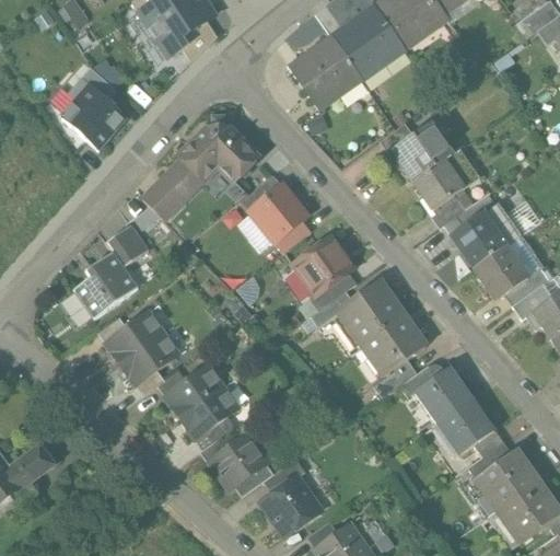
[(138,11),(154,0),(130,0),(138,11)]
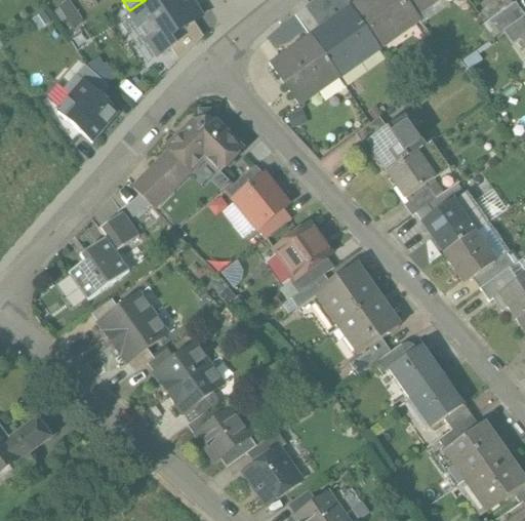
[(145,0),(129,10),(157,52),(170,44),(173,42),(169,35),(193,19),(201,14),(192,0),(145,0)]
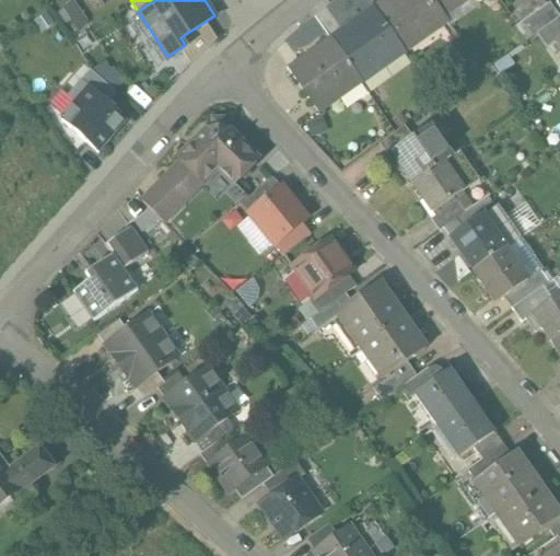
[(382,0),(374,6),(403,46),(431,25),(432,27),(447,18),(444,12),(435,0),(382,0)]
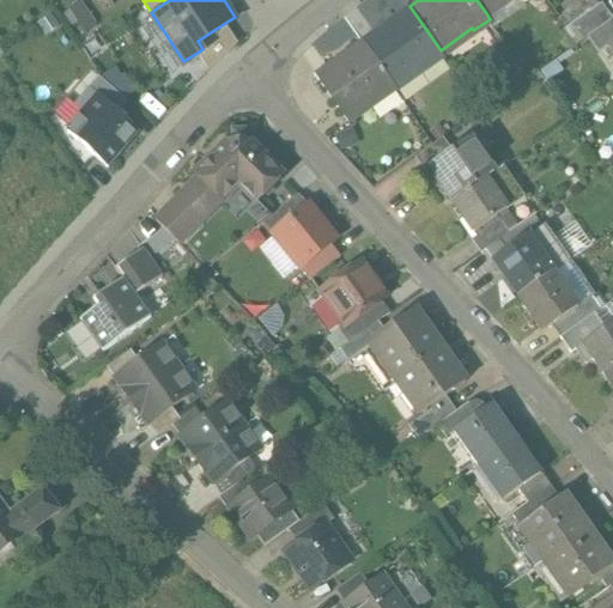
[(477,0),(486,13),(498,5),(496,1),(497,0),(477,0)]
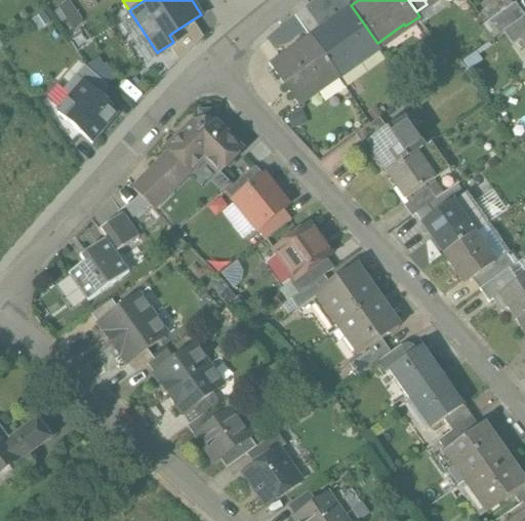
[(503,28),(524,13),(515,1),(484,23),(493,35),(503,28)]
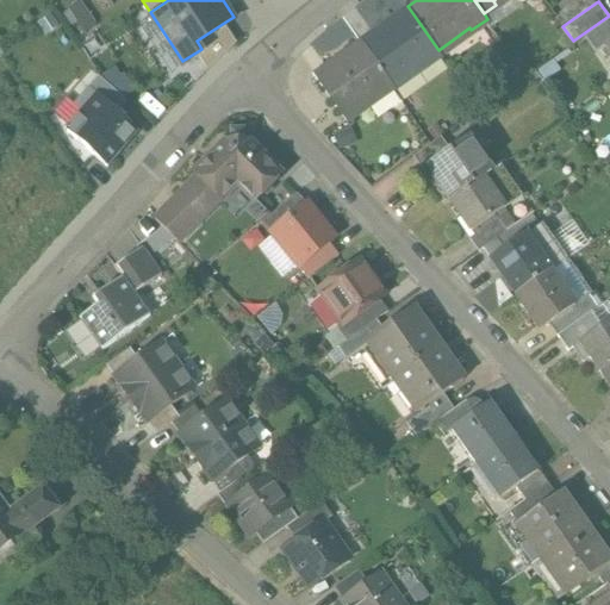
[(408,6),(363,37),(361,38),(392,82),(394,86),(418,69),(415,63),(435,48),(439,54),(440,52),(439,50),(408,6)]
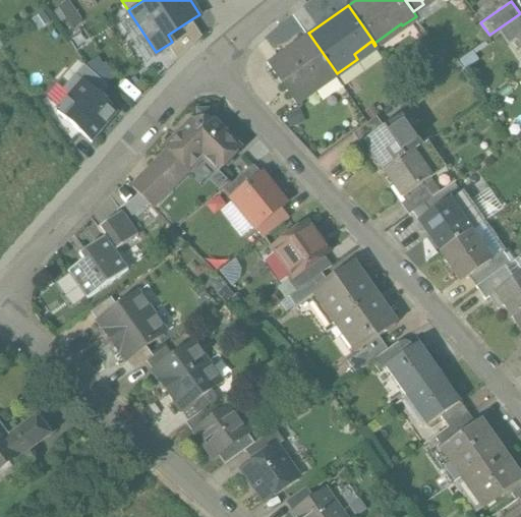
[(517,35),(518,37),(520,34),(520,14),(520,13),(500,27),(509,41),(517,35)]
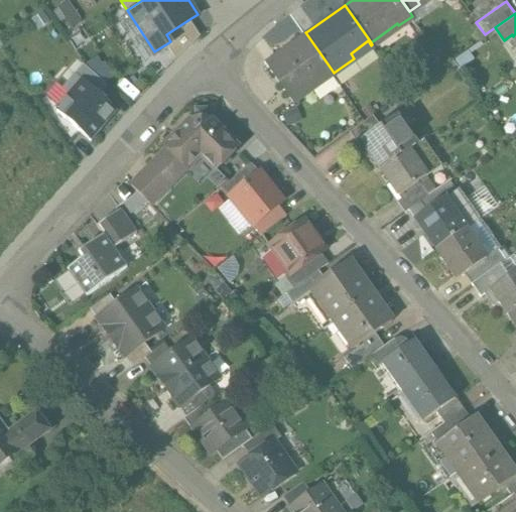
[(200,34),(189,19),(166,34),(170,41),(167,43),(175,56),(200,34)]
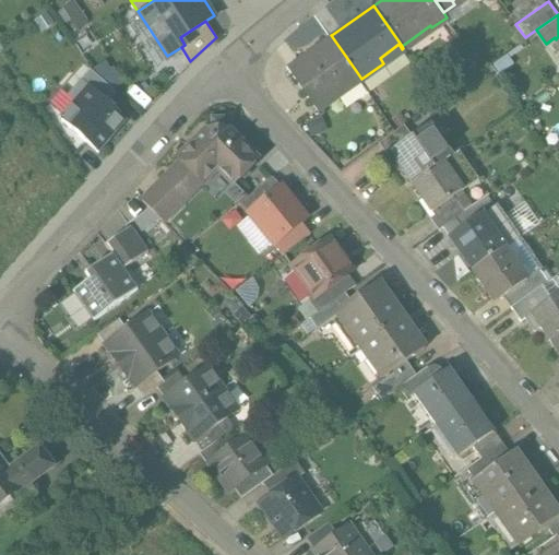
[(359,75),(331,35),(299,58),(304,66),(293,73),(318,108),(339,94),(336,92),(359,75)]
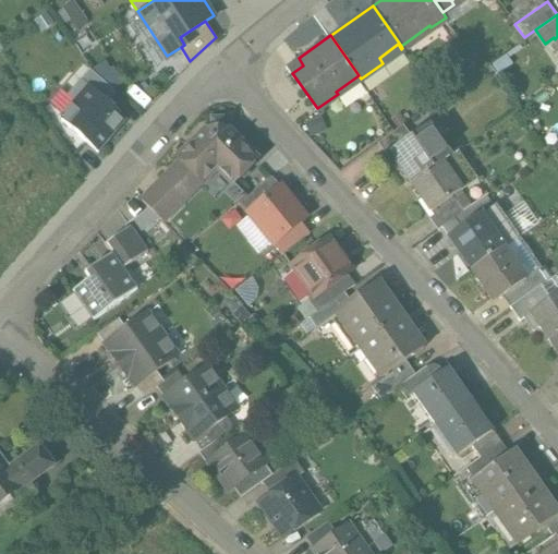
[(87,82),(107,99),(116,88),(89,65),(69,91),(74,95),(87,82)]
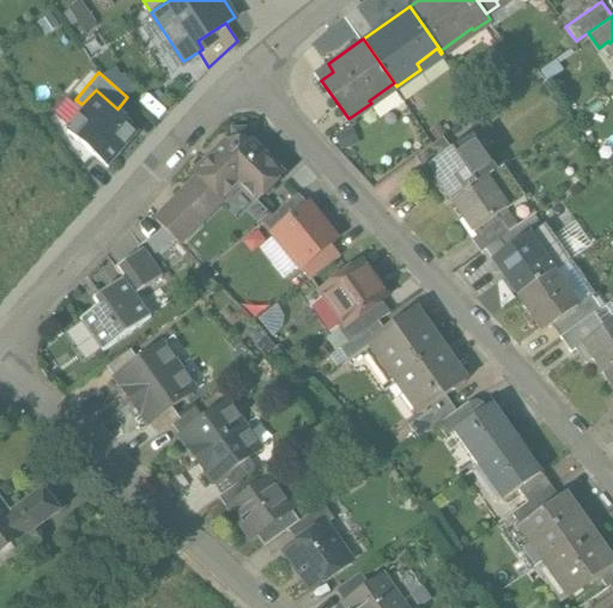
[(82,104),(65,125),(108,163),(139,128),(117,109),(96,90),(82,104)]
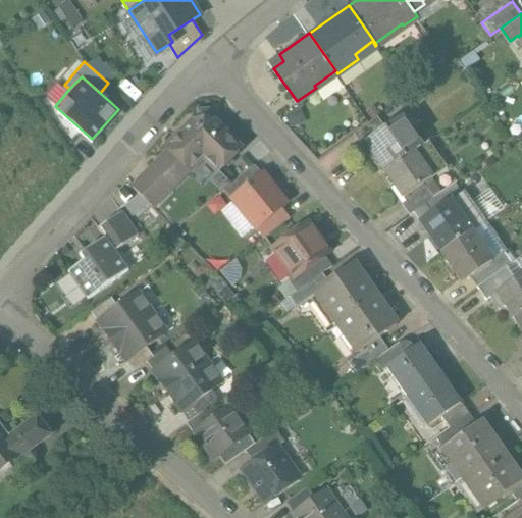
[(365,140),(385,125),(377,114),(353,131),(362,144),(366,141),(365,140)]
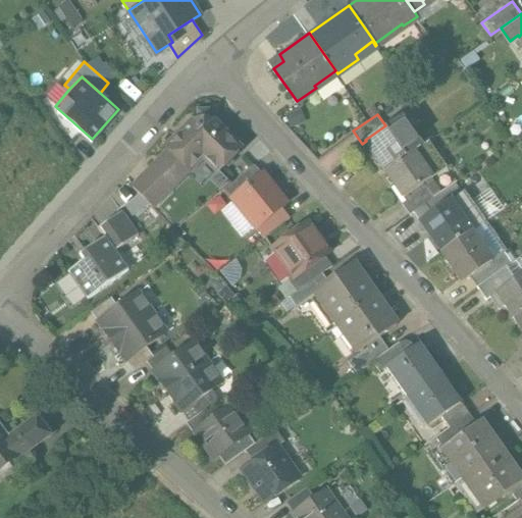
[(385,125),(365,140),(366,141),(384,168),(413,149),(420,143),(401,115),(385,125)]
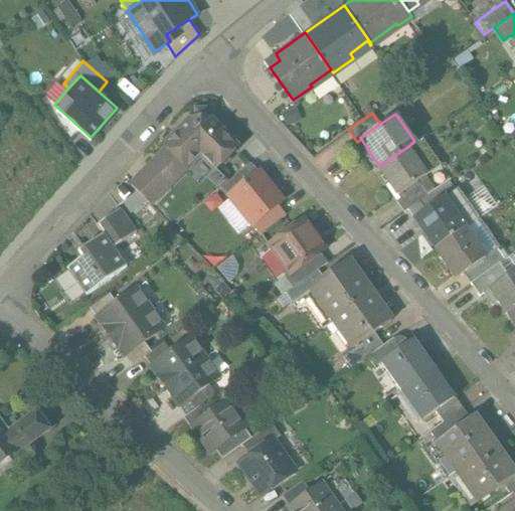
[(205,116),(194,116),(191,118),(190,117),(164,142),(167,145),(186,165),(187,165),(199,152),(213,166),(236,144),(209,117),(208,118),(205,116)]
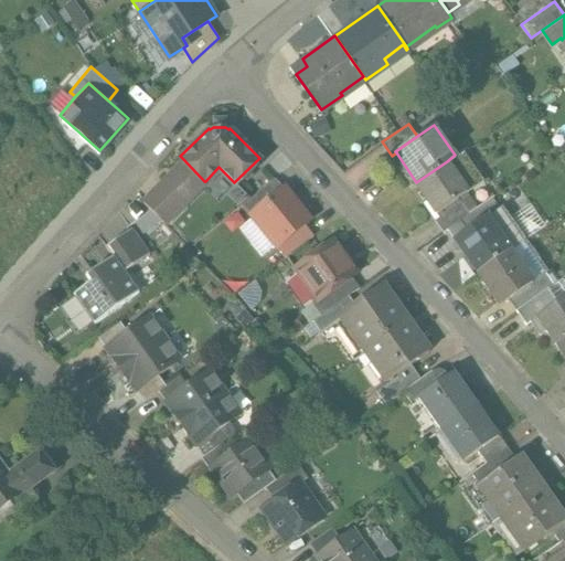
[(480,180),(461,152),(455,155),(447,161),(466,189),(480,180)]
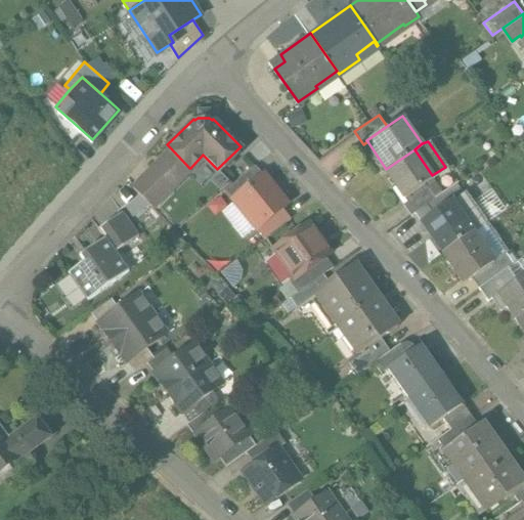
[(153,205),(189,168),(170,147),(132,184),(153,205)]
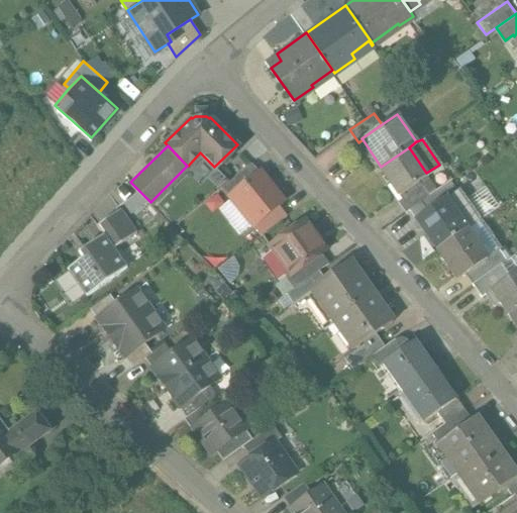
[(409,147),(381,167),(399,192),(426,173),(409,147)]
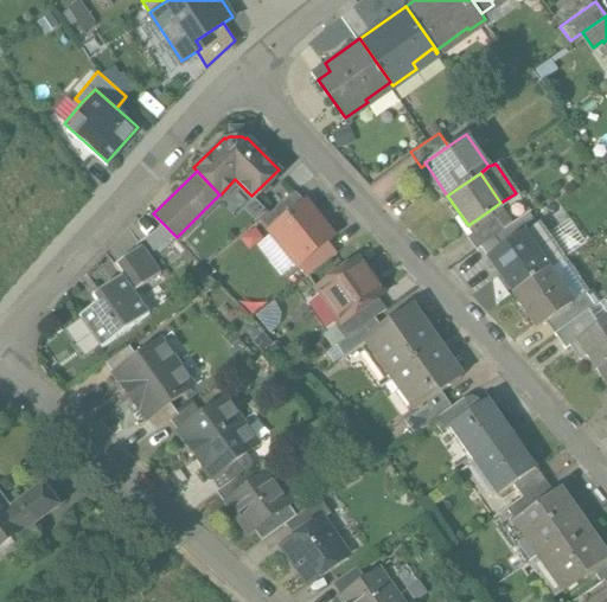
[(304,198),(269,226),(298,261),(326,238),(332,234),(304,198)]
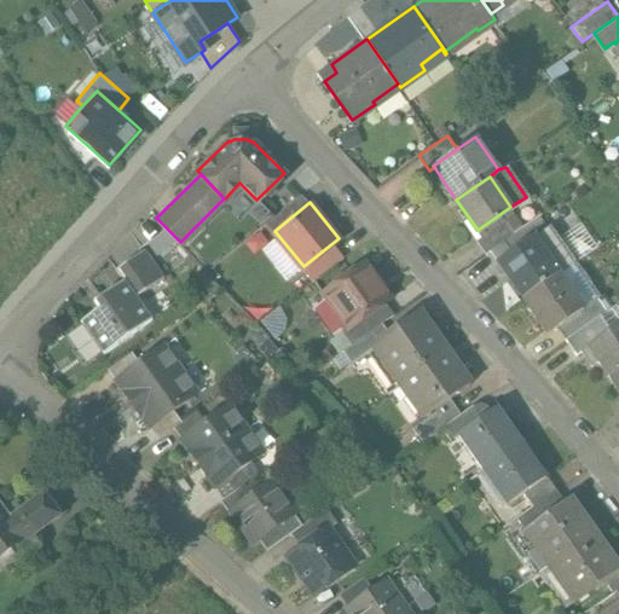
[(505,219),(479,238),(487,249),(514,231),(505,219)]
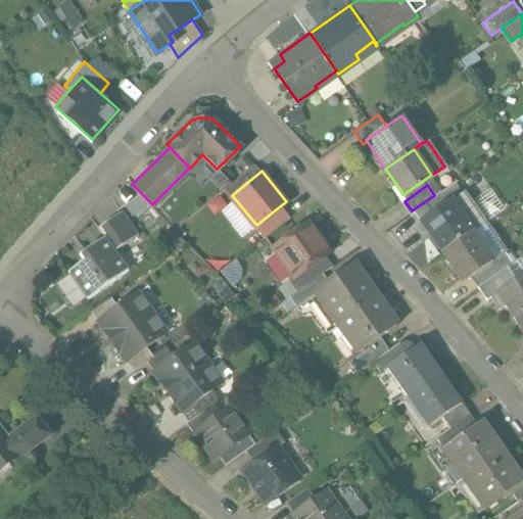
[(450,199),(422,220),(442,249),(471,229),(450,199)]
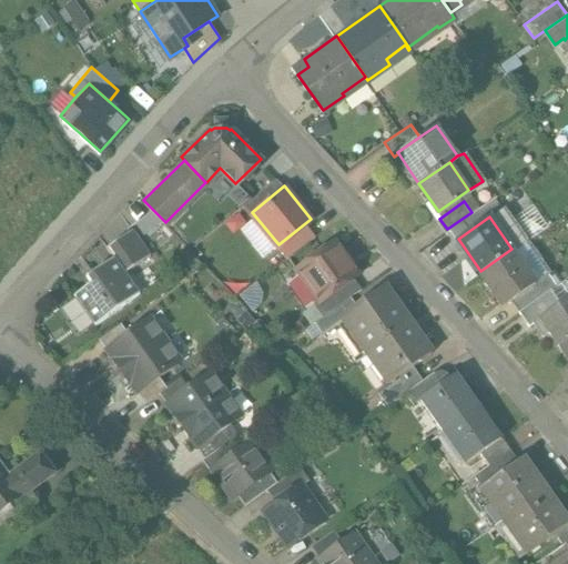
[(305,223),(279,244),(287,255),(315,234),(305,223)]
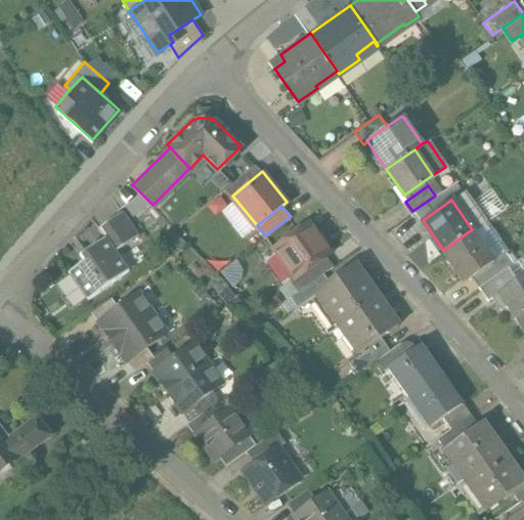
[(98,225),(104,234),(115,249),(138,232),(138,231),(137,231),(123,210),(122,209),(98,225)]
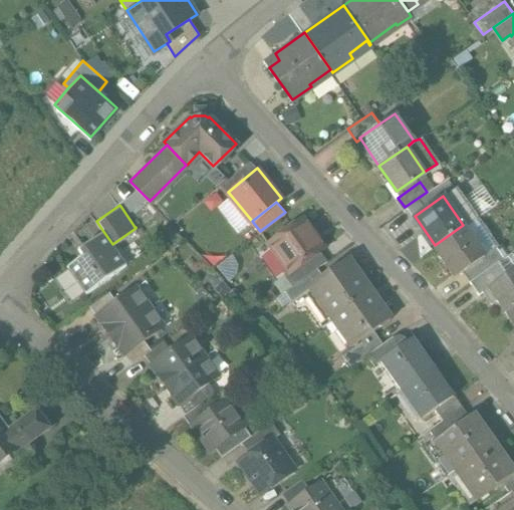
[(324,245),(303,216),(288,226),(283,225),(278,229),(277,234),(269,240),(289,269),(289,270),(319,249),(324,245)]
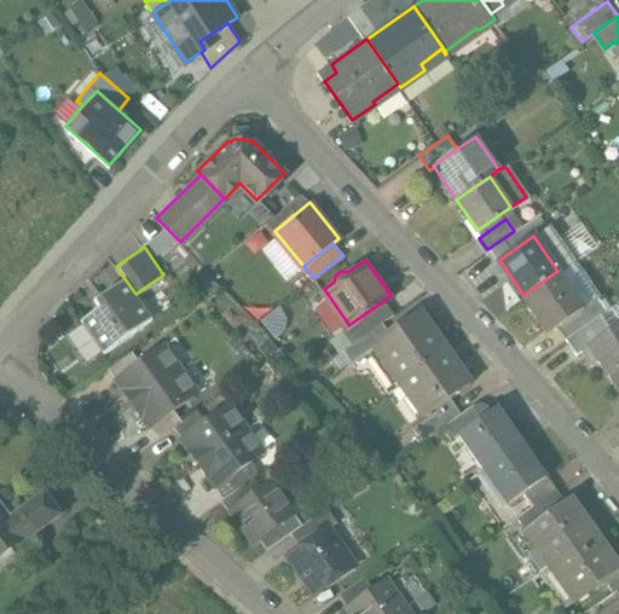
[(583,305),(597,295),(574,262),(560,272),(583,305)]
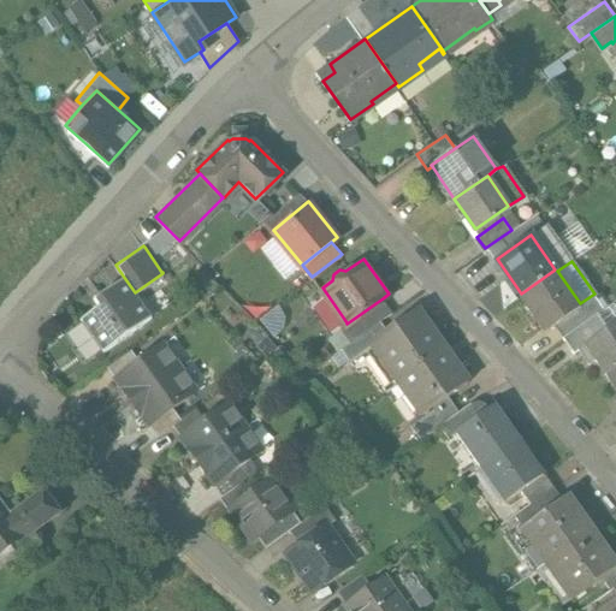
[(557,271),(555,270),(521,294),(546,330),(555,324),(580,306),(580,303),(557,271)]
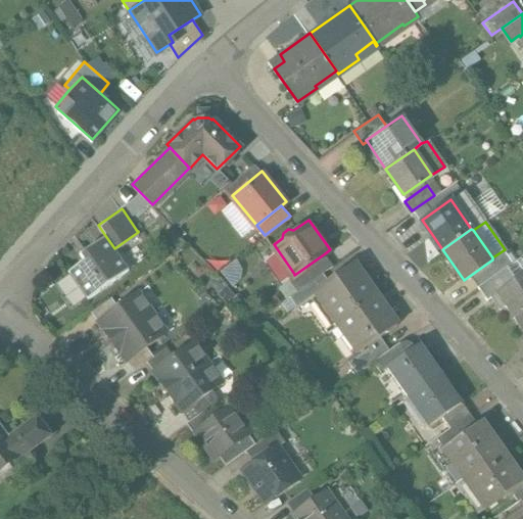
[(114,248),(104,234),(80,251),(83,257),(67,268),(68,269),(87,294),(88,295),(128,268),(114,248)]
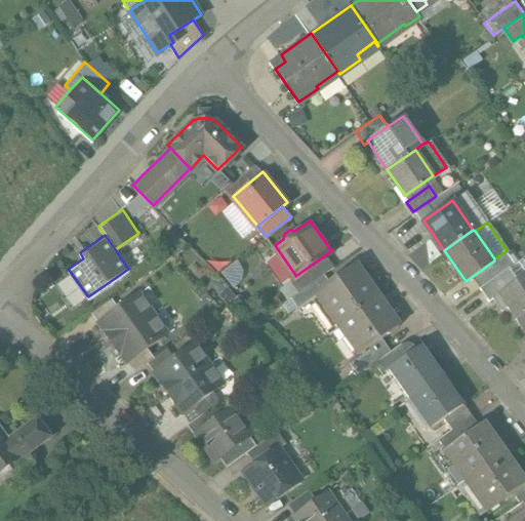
[(479,285),(509,265),(514,261),(507,250),(494,258),(494,261),(473,276),(479,285)]
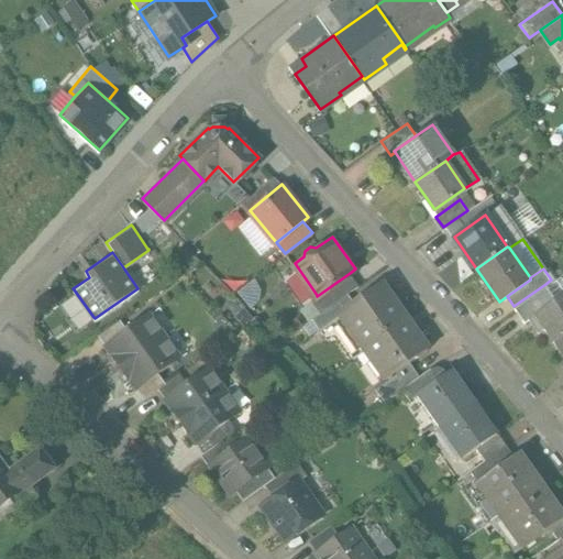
[(319,310),(348,291),(359,283),(350,273),(317,296),(317,295),(310,299),(319,310)]
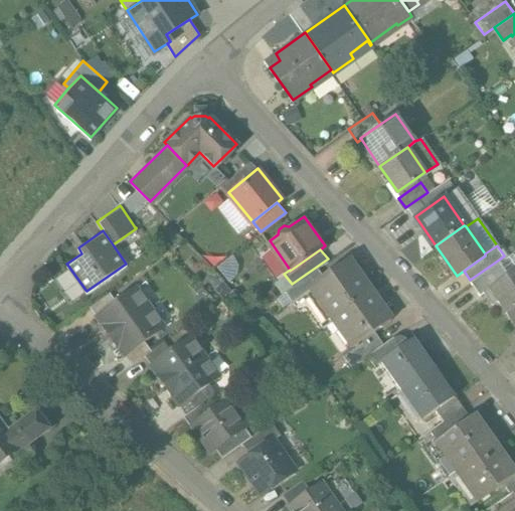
[(371,289),(349,258),(324,276),(310,286),(311,287),(332,317),(371,289)]
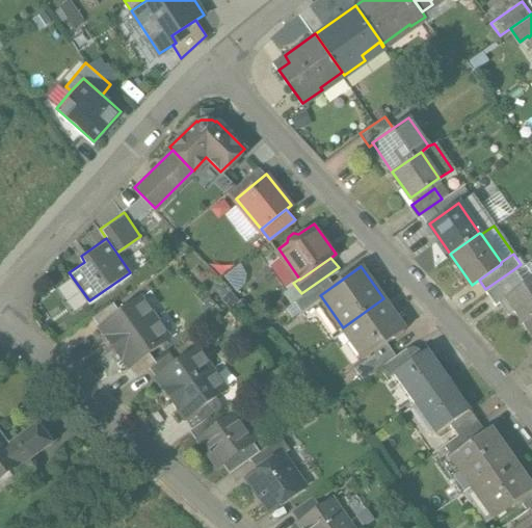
[(506,296),(525,283),(515,268),(485,289),(496,304),(506,296)]
